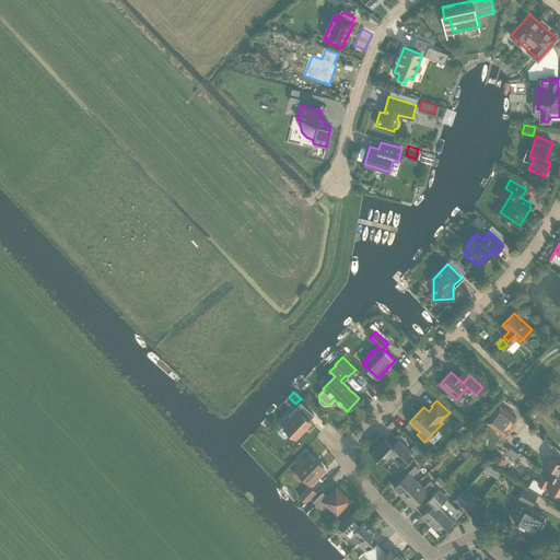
[(301,403),(288,416),(291,418),(283,426),(279,431),(279,433),(284,438),(286,438),(290,433),(296,439),(312,422),(310,420),(314,415),(301,403)]
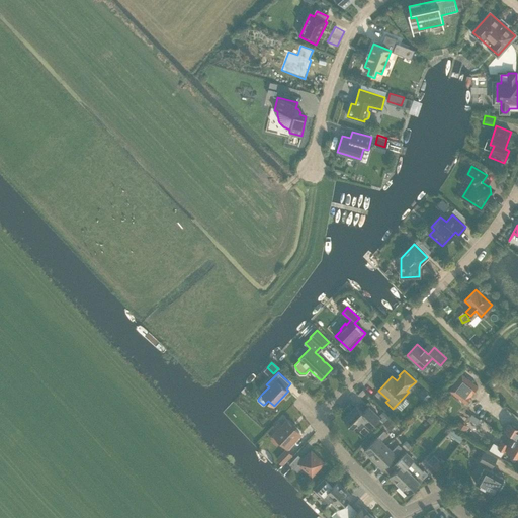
[(477,386),(461,374),(449,390),(464,403),(477,386)]
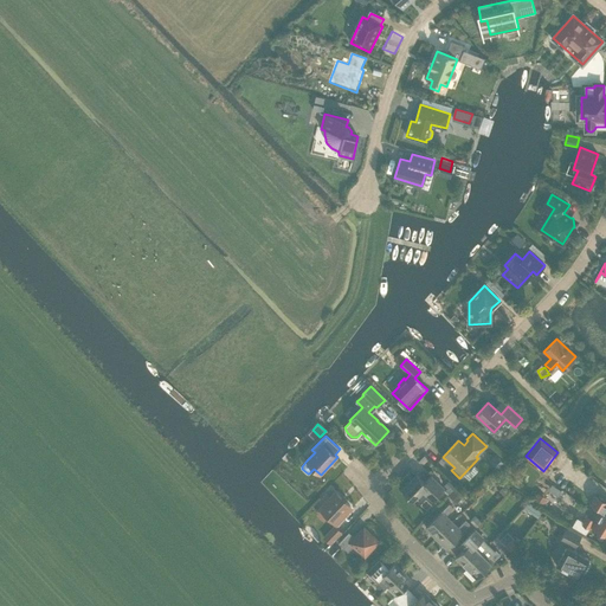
[(566,457),(571,462),(578,455),(572,450),(566,457)]
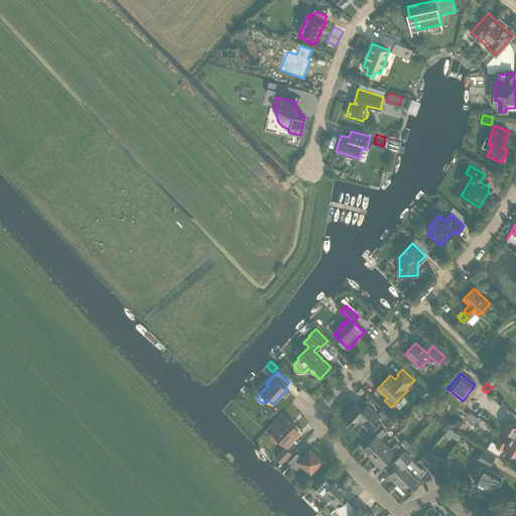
[(343,417),(352,426),(360,418),(368,426),(378,415),(367,405),(362,411),(355,404),(343,417)]
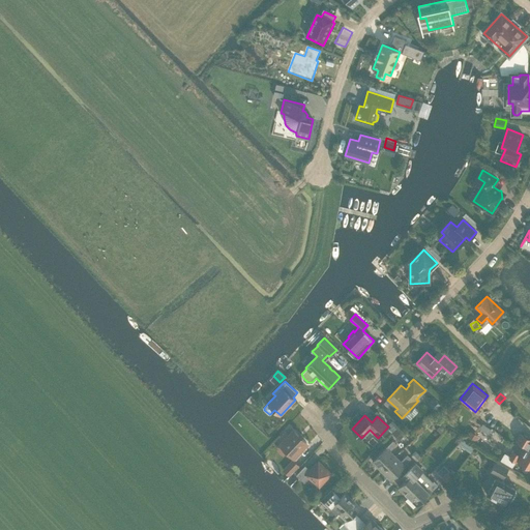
[(388,423),(394,430),(398,425),(391,419),(388,423)]
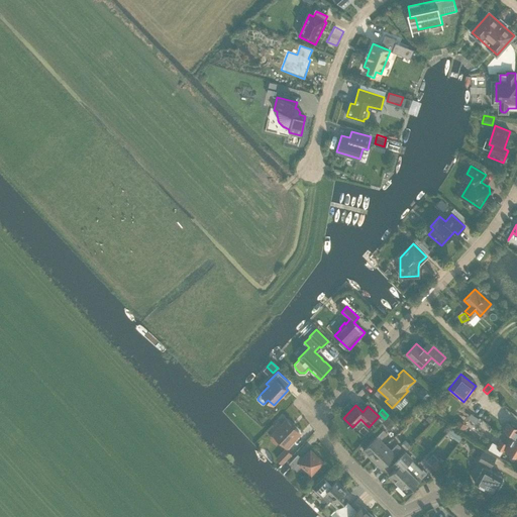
[(383,422),(389,429),(396,422),(390,415),(383,422)]
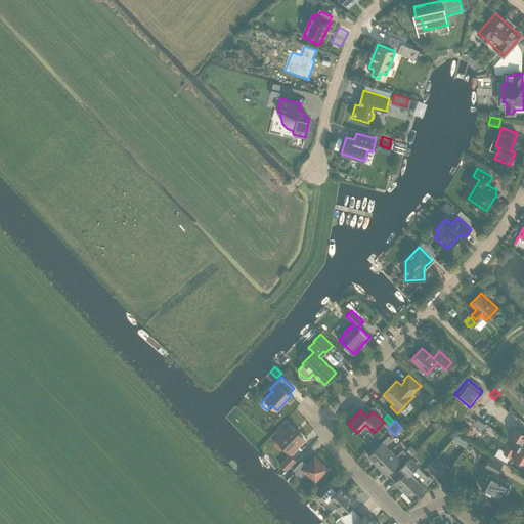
[(277,439),(291,452),(304,439),(290,426),(286,431),(282,428),(277,432),(281,436),(277,439)]
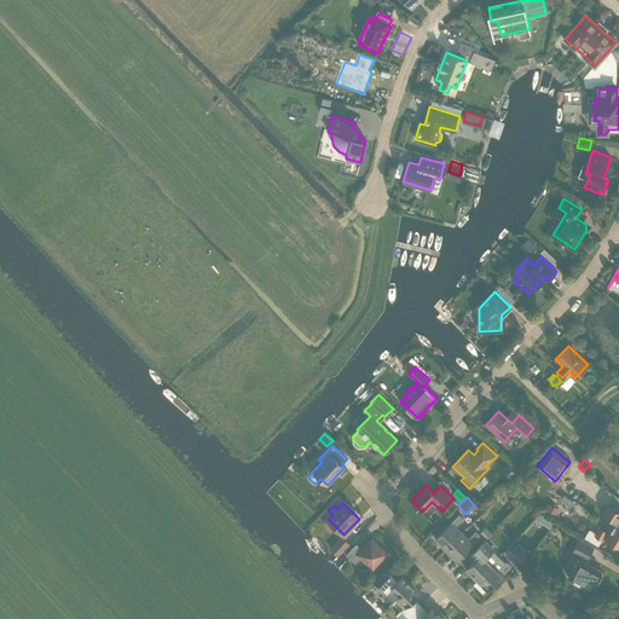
[(609,526),(618,531),(618,514),(618,512),(611,507),(606,516),(613,520),(609,526)]
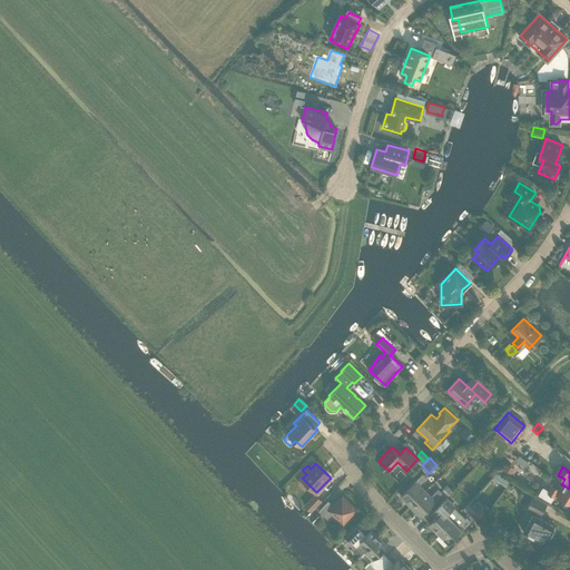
[(415,481),(401,495),(410,505),(425,491),(419,485),(426,478),(423,474),(415,481)]
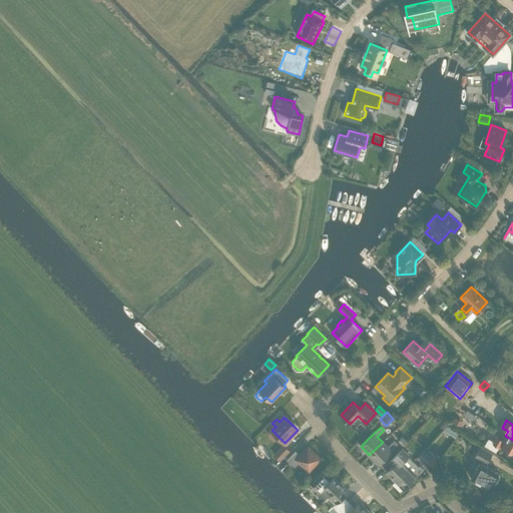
[(449,436),(454,440),(459,432),(453,428),(449,434),(450,435),(449,436)]
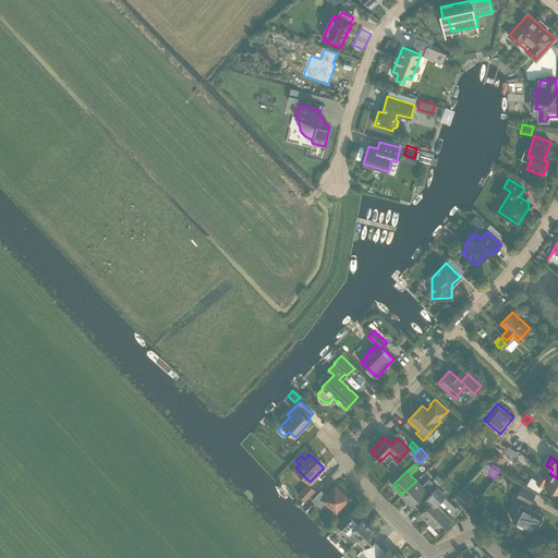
[(433,480),(438,484),(443,480),(437,474),(433,480)]
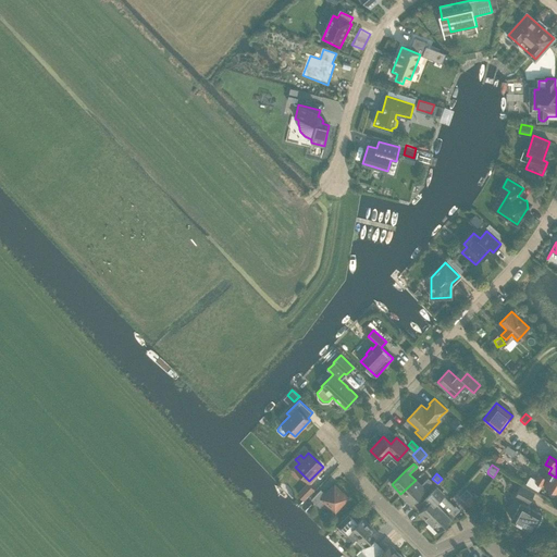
[(545,484),(556,491),(556,478),(548,473),(546,478),(540,473),(534,482),(542,485),(543,484),(545,485),(545,484)]
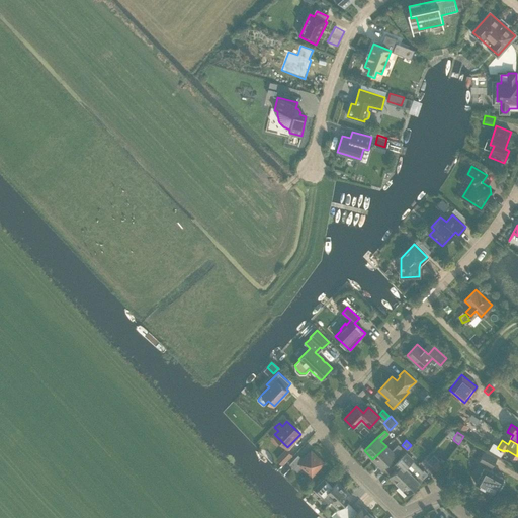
[(372,459),(381,468),(396,454),(402,448),(398,444),(392,451),(386,446),(372,459)]
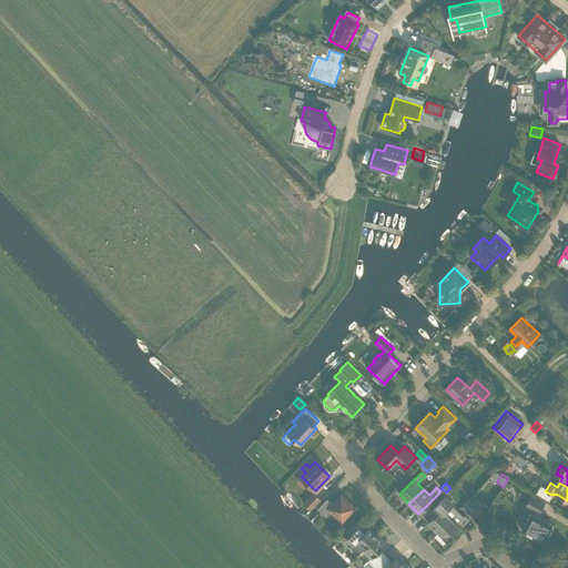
[(302,504),(310,510),(321,498),(313,492),(302,504)]
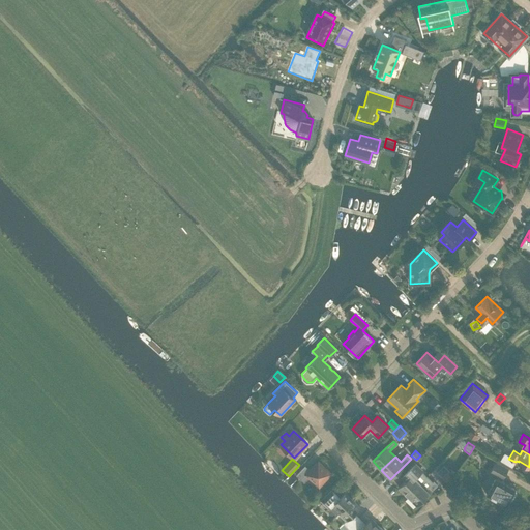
[(318,461),(310,469),(305,465),(296,475),(304,482),(310,477),(319,487),(331,473),(318,461)]
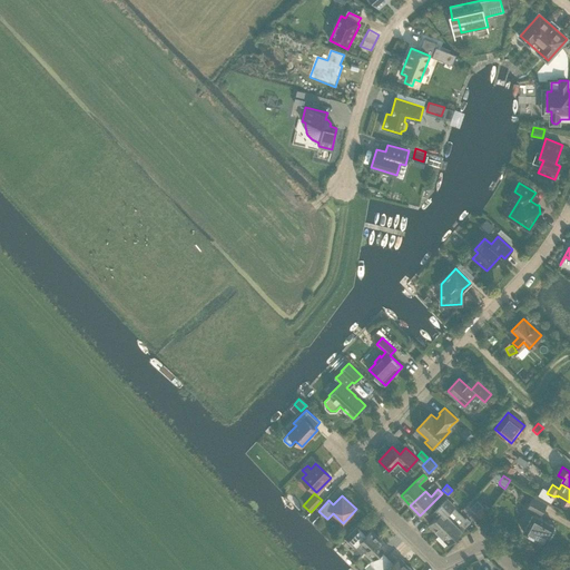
[(453,519),(448,513),(455,505),(448,498),(438,508),(442,511),(429,524),(439,534),(453,519)]
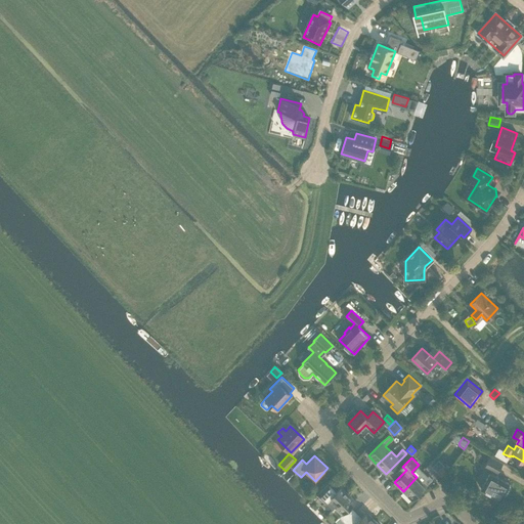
[(488,461),(485,467),(497,474),(500,468),(488,461)]
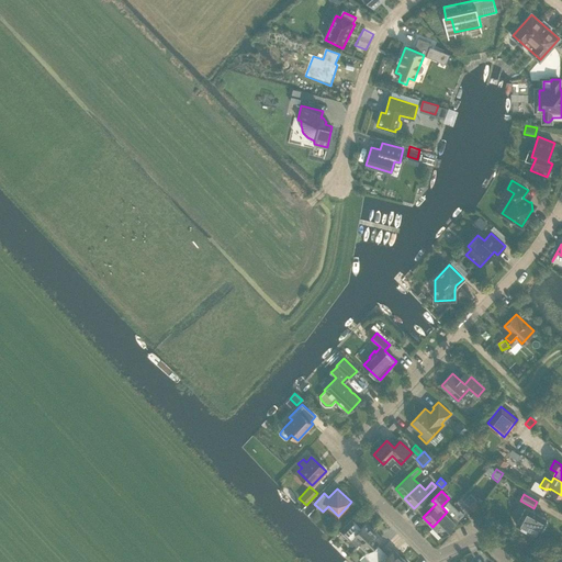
[(468,506),(473,512),(480,506),(474,501),(468,506)]
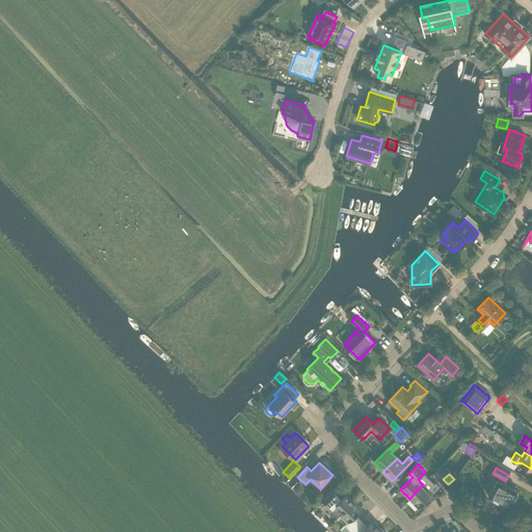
[(289,483),(294,488),(300,482),(295,477),(289,483)]
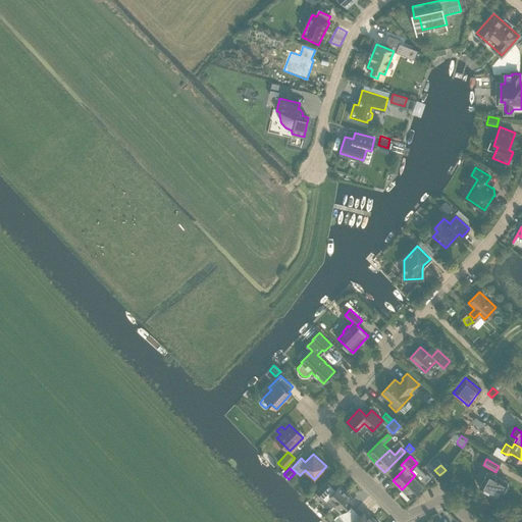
[(499,498),(504,490),(506,489),(509,484),(508,482),(488,471),(479,487),(499,498)]
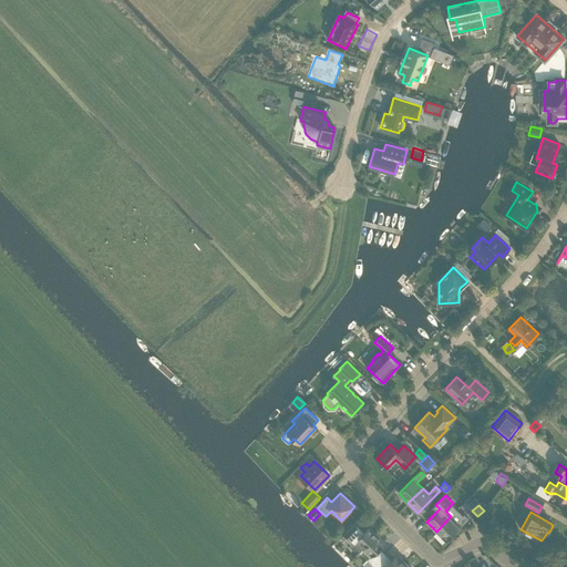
[(464,515),(456,522),(451,516),(436,532),(446,540),(461,526),(468,518),(464,515)]
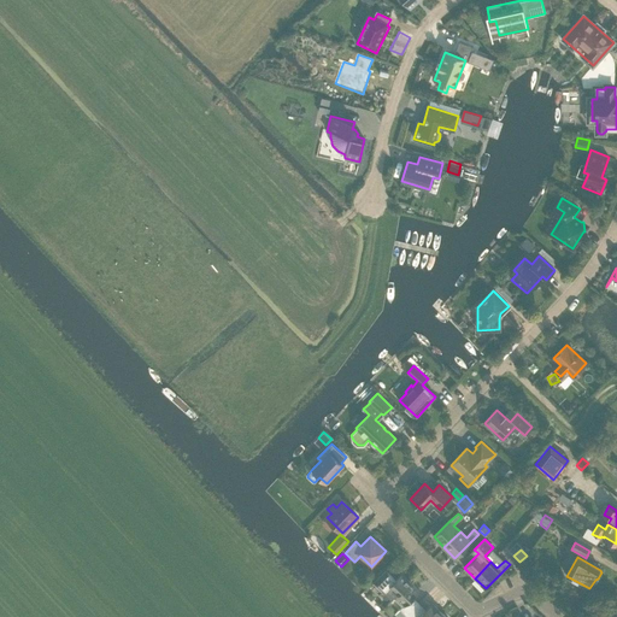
[(394,597),(411,581),(401,573),(395,579),(389,573),(376,585),(391,600),(394,597)]
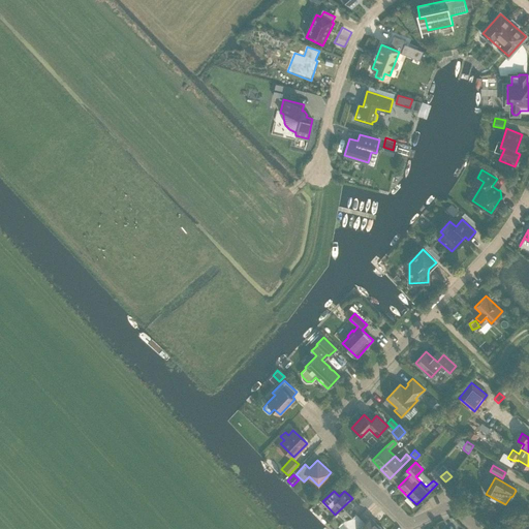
[(347,528),(360,517),(354,511),(360,506),(352,498),(338,511),(345,519),(339,526),(342,528),(347,528)]
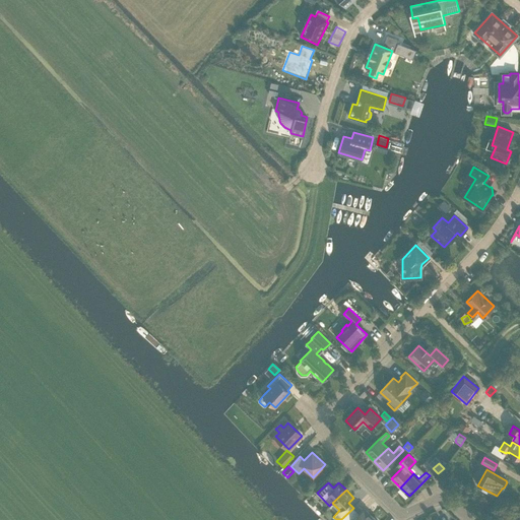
[(367,519),(372,515),(365,508),(359,513),(353,508),(341,519),(367,519)]
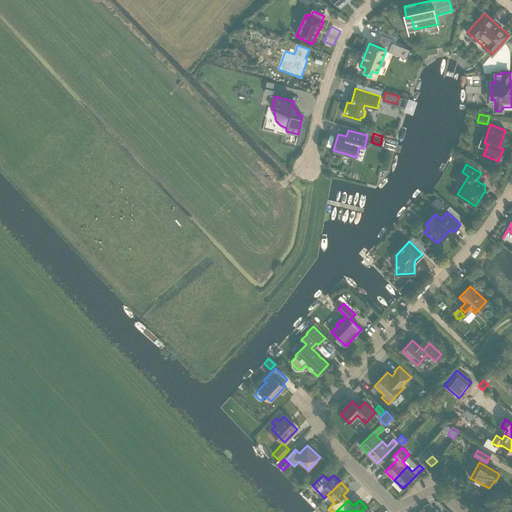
[(314,508),(317,511),(330,511),(321,502),(314,508)]
